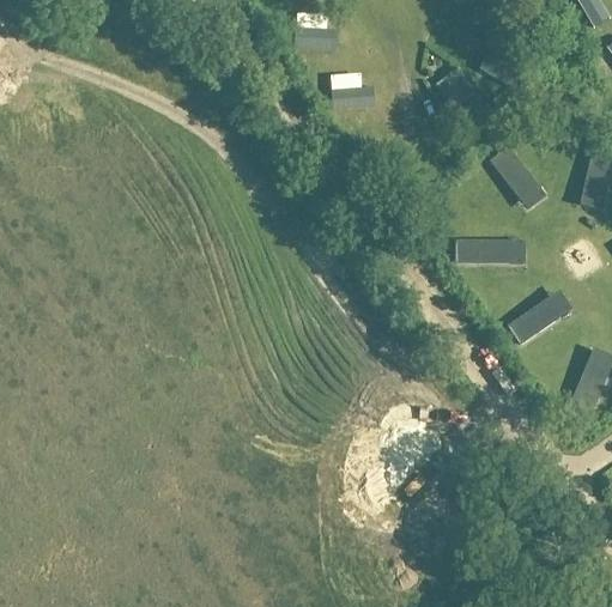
[(352,43),(306,52),(308,70),(356,62),(352,43)]
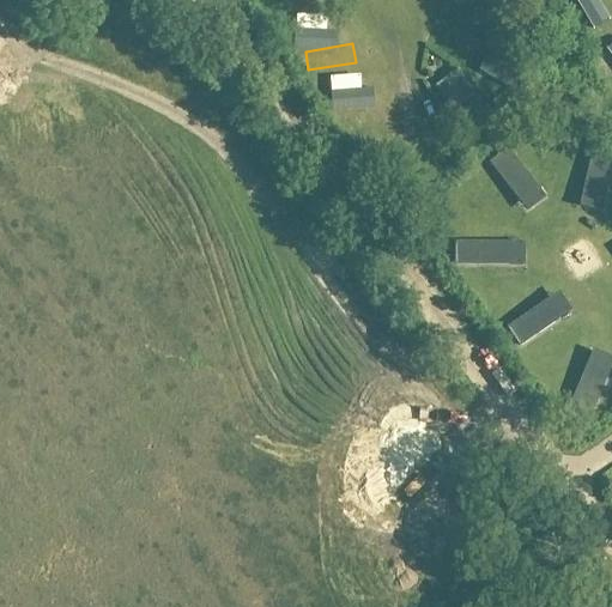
[(332,86),(333,117),(385,115),(383,84),(332,86)]
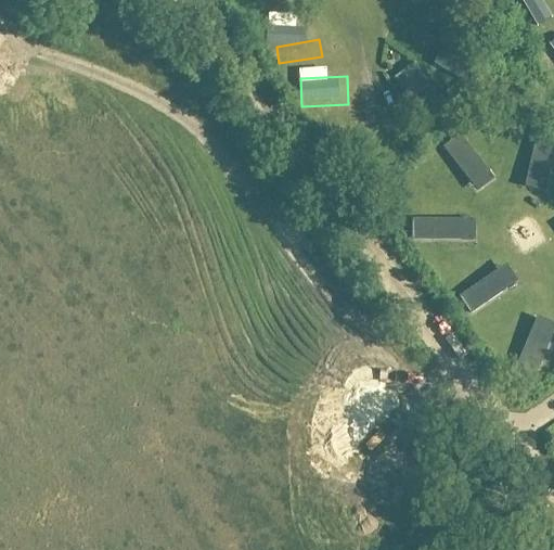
[(553,149),(553,126),(538,123),(528,165),(550,170),(553,149)]
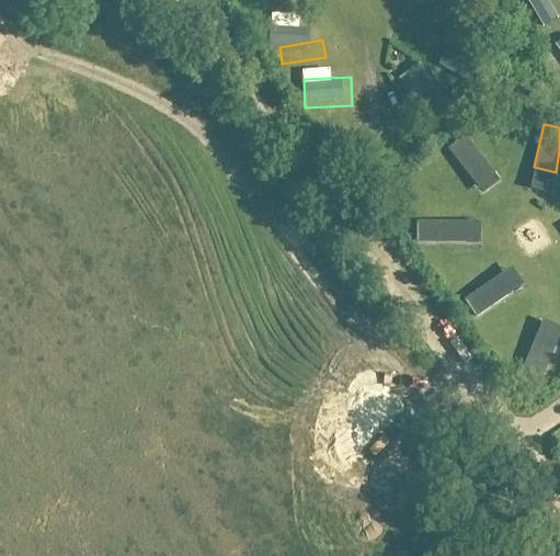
[(464,134),(446,147),(473,182),(491,169),(464,134)]
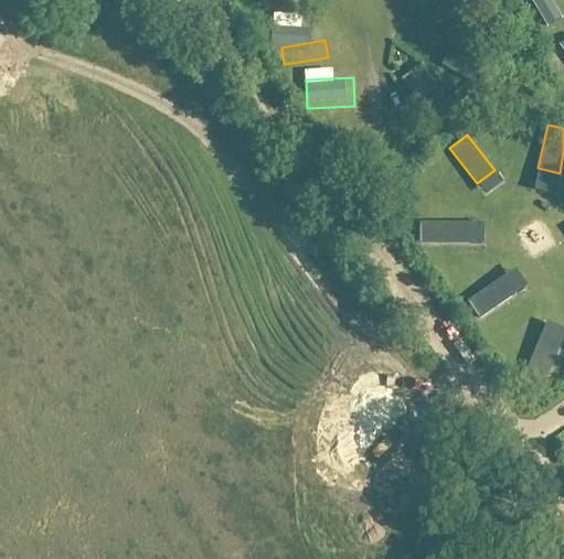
[(419,219),(418,242),(463,243),(464,221),(419,219)]
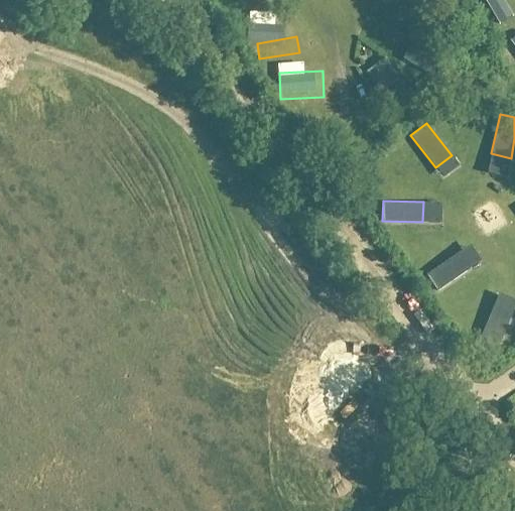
[(426,272),(438,289),(471,266),(460,249),(426,272)]
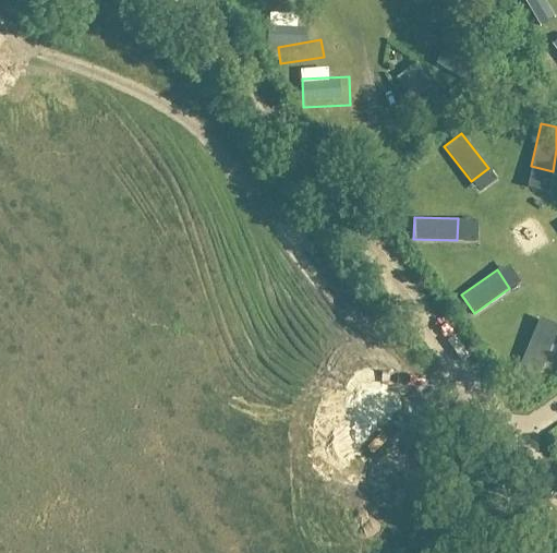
[(553,344),(532,335),(515,374),(535,383),(553,344)]
